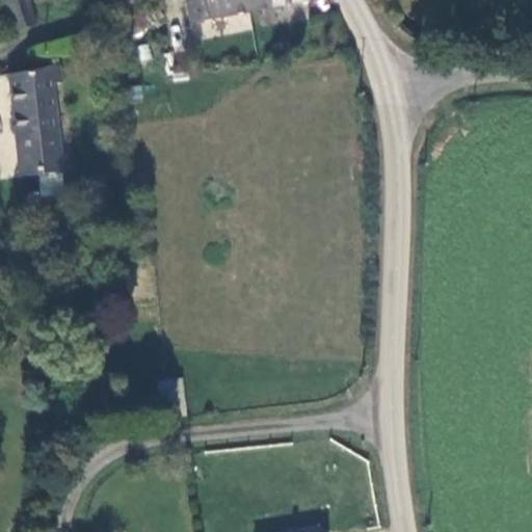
[(1,0),(9,31),(34,22),(28,0),(1,0)]
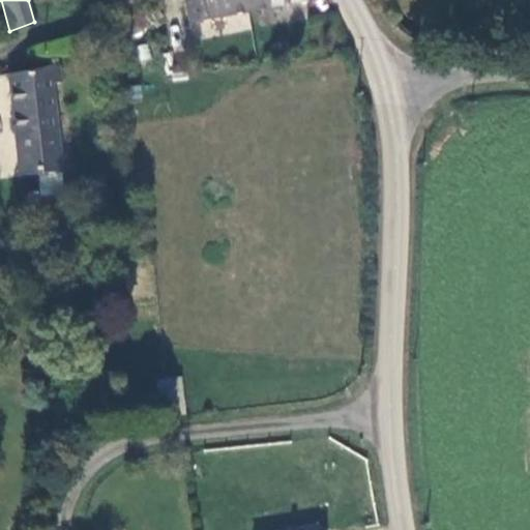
[(190,22),(251,10),(248,0),(183,0),(184,3),(187,3),(190,22)]
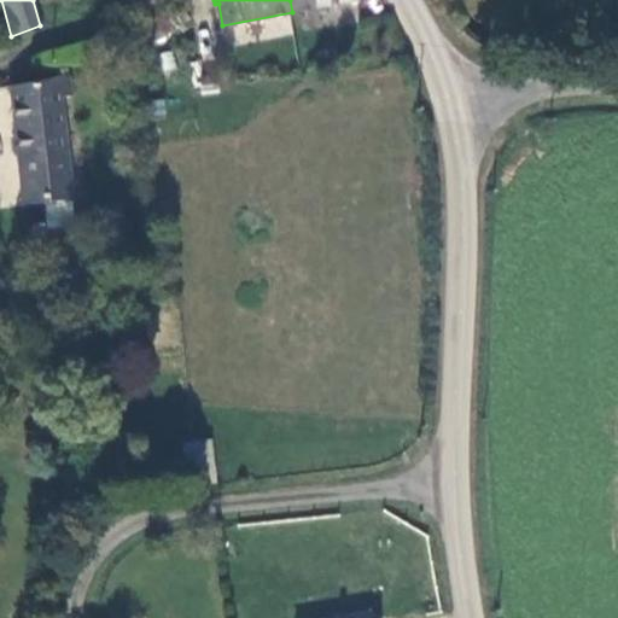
[(290,0),(292,12),(353,3),(353,0),(290,0)]
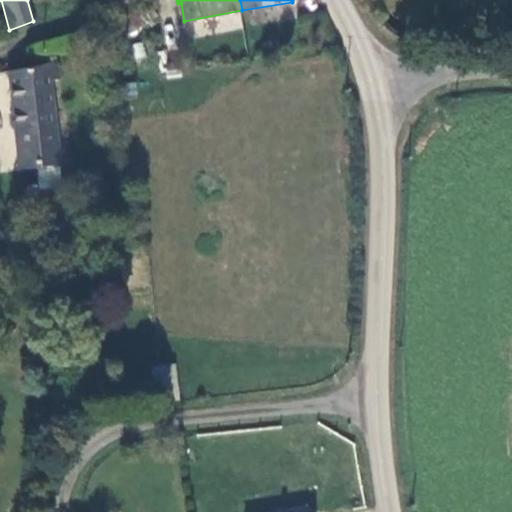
[(8,73),(20,170),(57,168),(47,84),(57,83),(54,64),(8,73)]
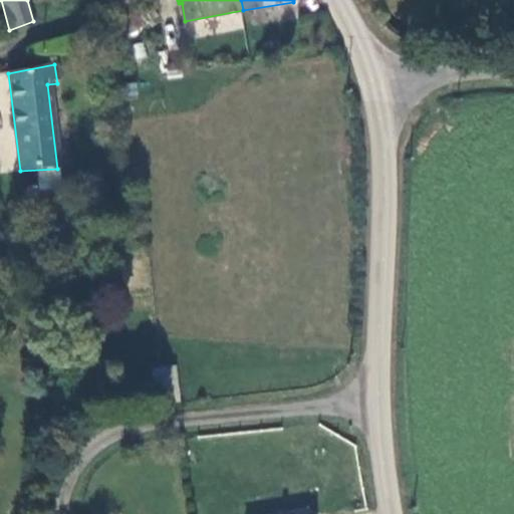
[(8,72),(0,72),(0,107),(10,107),(8,72)]
